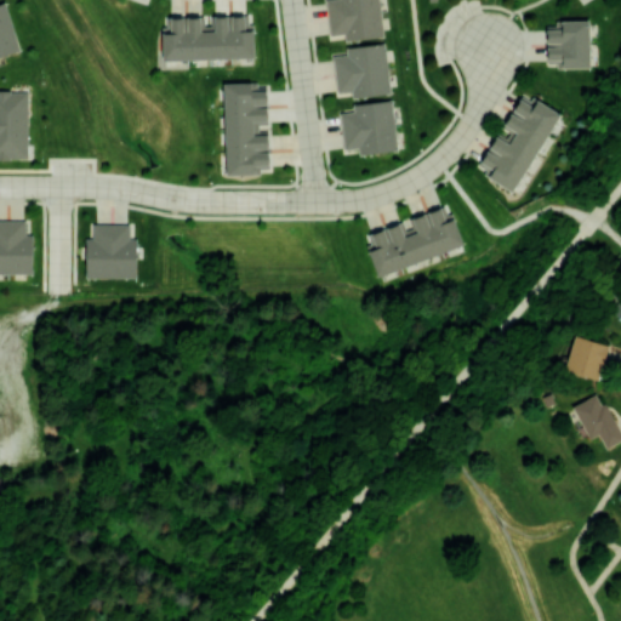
[(383,36),(379,0),(325,0),(330,35),(345,33),(345,40),(383,36)]
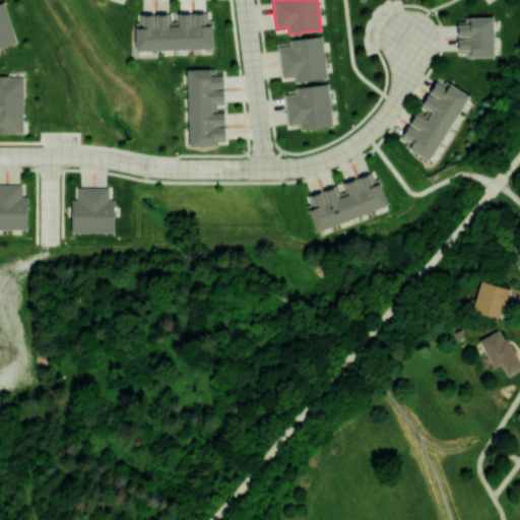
[(0,47),(15,44),(6,2),(0,3),(0,47)]
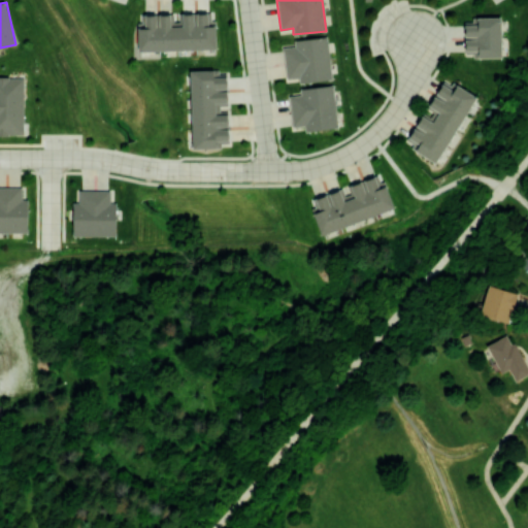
[(139,51),(217,48),(216,25),(208,25),(208,12),(180,13),(180,24),(171,25),(170,13),(144,14),(145,23),(138,23),(139,51)]
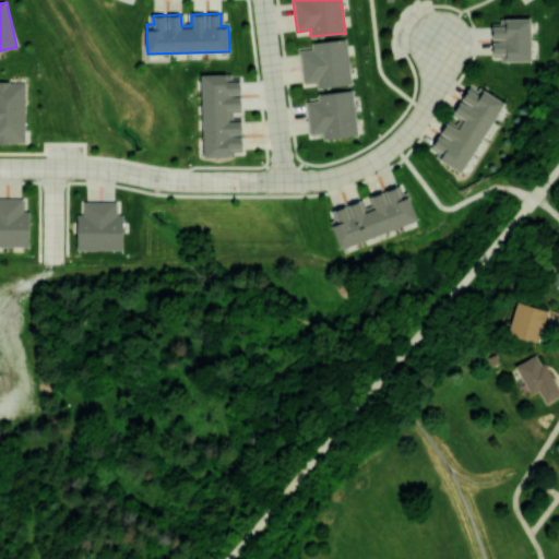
[(531,19),(492,19),(492,57),(501,57),(501,61),(531,60),(531,19)]
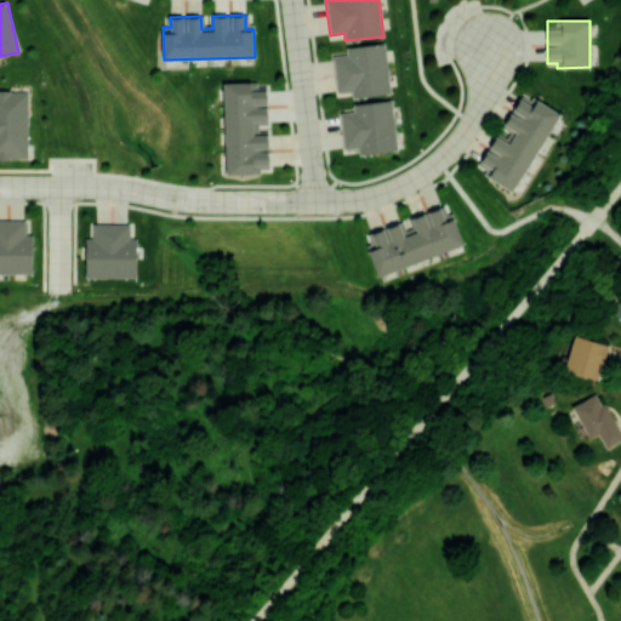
[(391,92),(386,43),(345,46),(346,55),(332,56),(336,92),(351,91),(352,97),(391,92)]
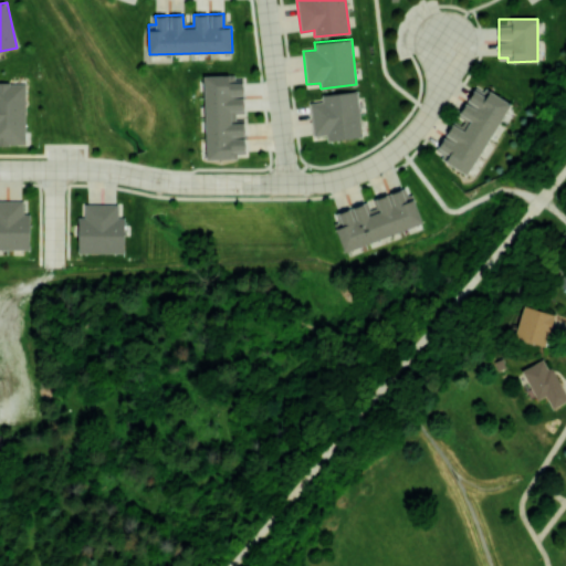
[(207,159),(231,158),(231,150),(245,150),(243,82),(229,82),(229,75),(205,75),(207,159)]
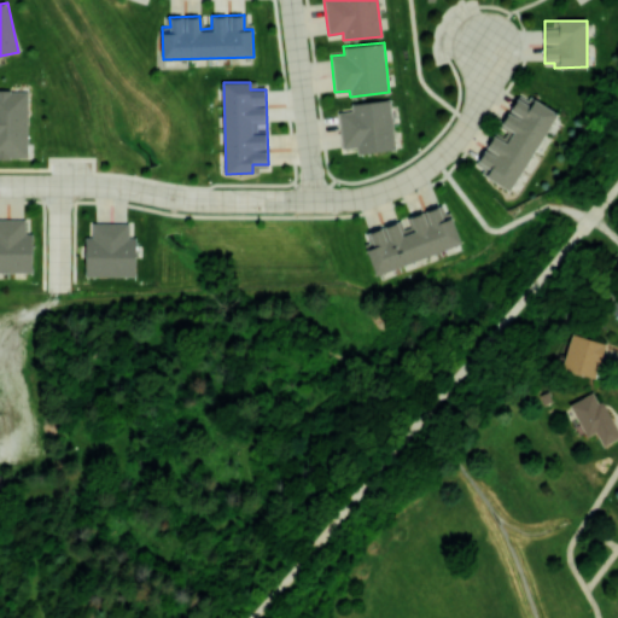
[(28,89),(0,89),(0,157),(28,158),(28,89)]
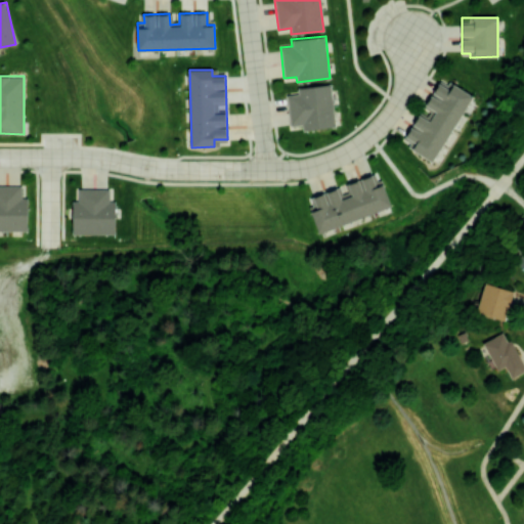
[(434,161),(473,95),(453,84),(450,90),(438,83),(432,93),(425,105),(432,110),(427,119),(419,114),(402,142),(434,161)]
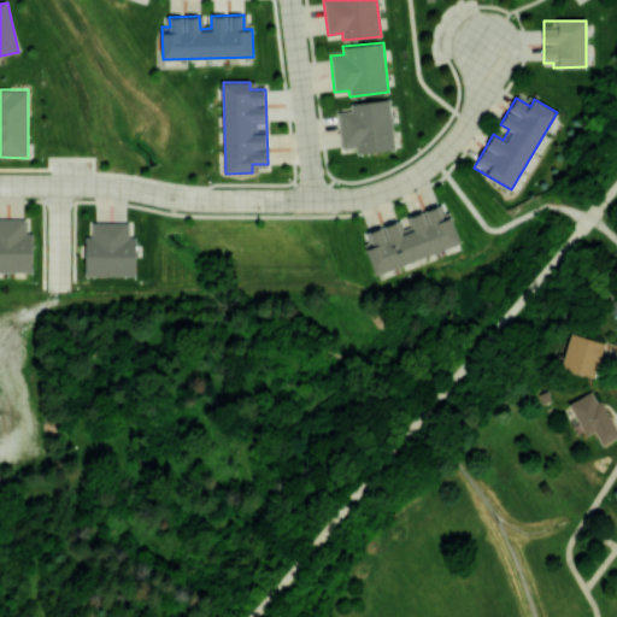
[(395,150),(389,99),(350,103),(351,110),(338,111),(341,148),(356,146),(357,153),(395,150)]
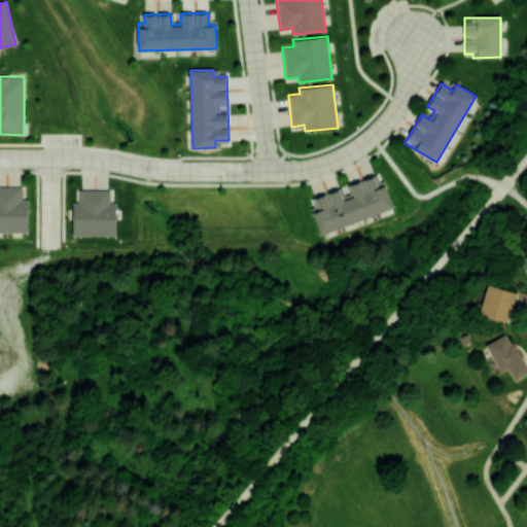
[(393,209),(386,184),(378,186),(375,176),(343,186),(343,188),(309,199),(320,233),(393,209)]
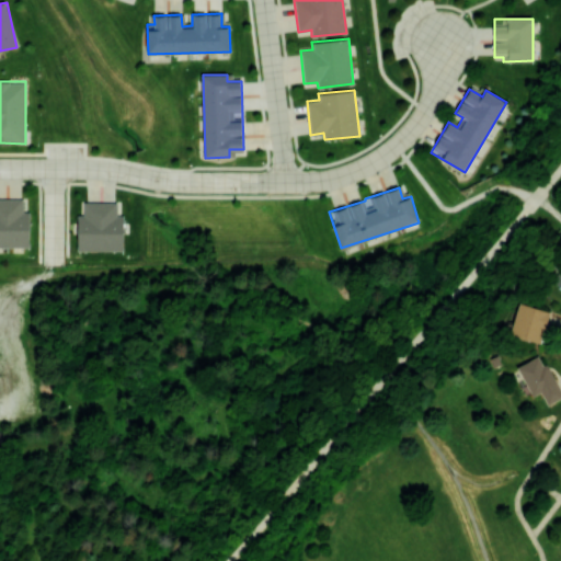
[(0,247),(30,247),(29,212),(23,212),(23,198),(0,198),(0,247)]
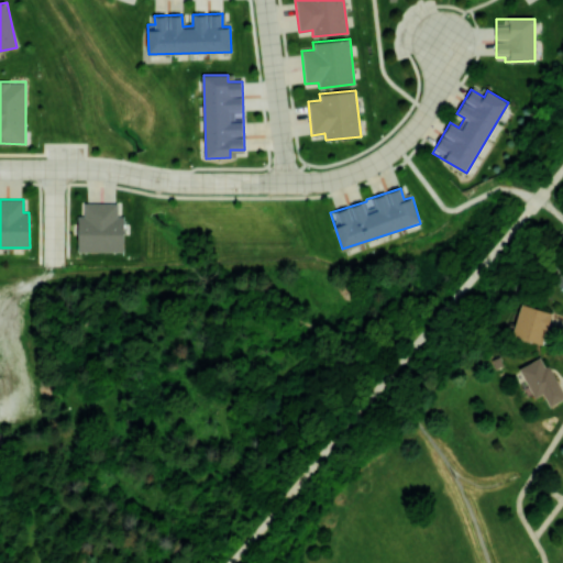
[(118,202),(84,202),(84,216),(77,216),(78,251),(123,251),(123,216),(118,216),(118,202)]
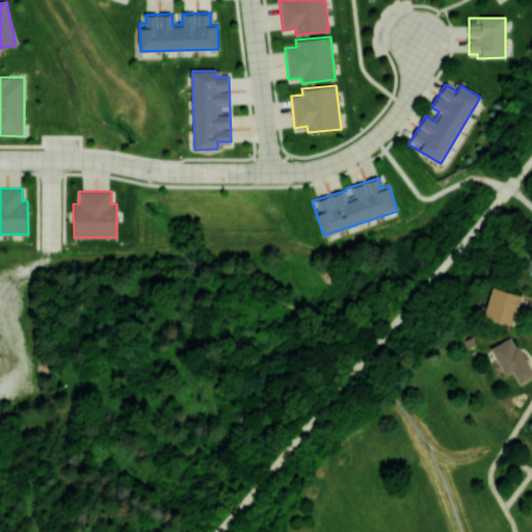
[(531,253),(523,267),(531,273),(531,253)]
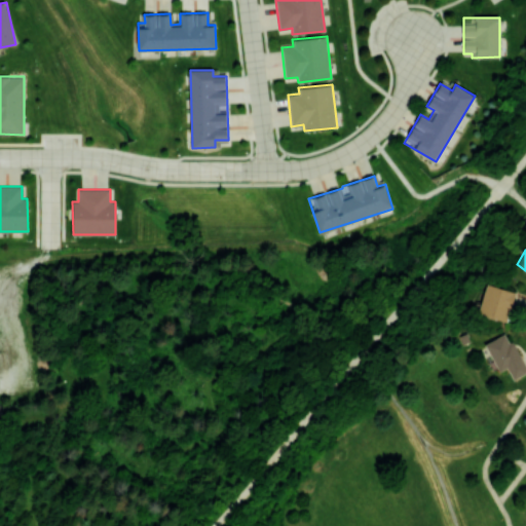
[(478,313),(506,322),(515,292),(487,284),(478,313)]
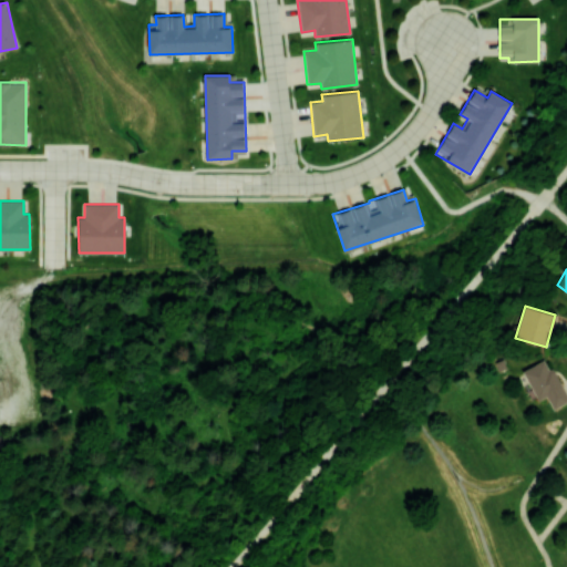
[(523,370),(538,400),(546,395),(553,409),(566,401),(566,395),(547,358),(523,370)]
